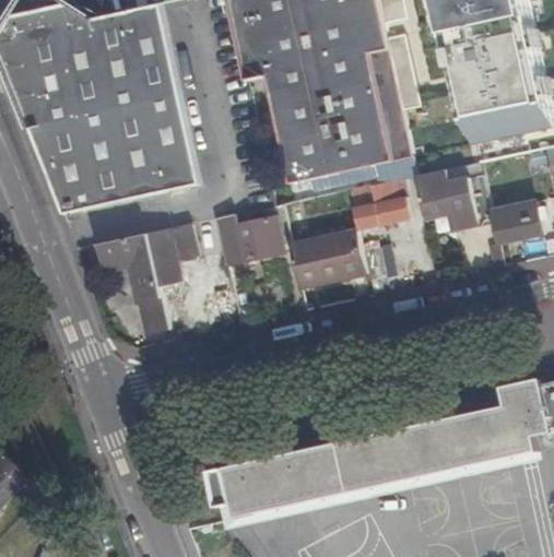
[(27,8),(28,11),(46,7),(46,4),(45,0),(32,0),(26,1),(27,8)]
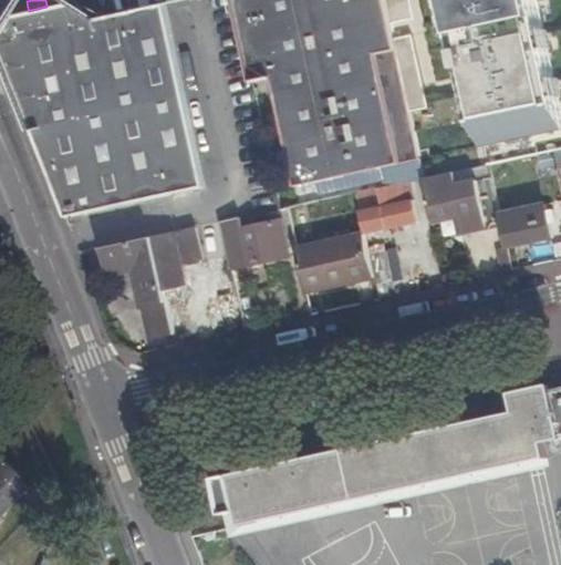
[(310,181),(270,0),(229,0),(248,80),(267,75),(292,184),(310,181)]
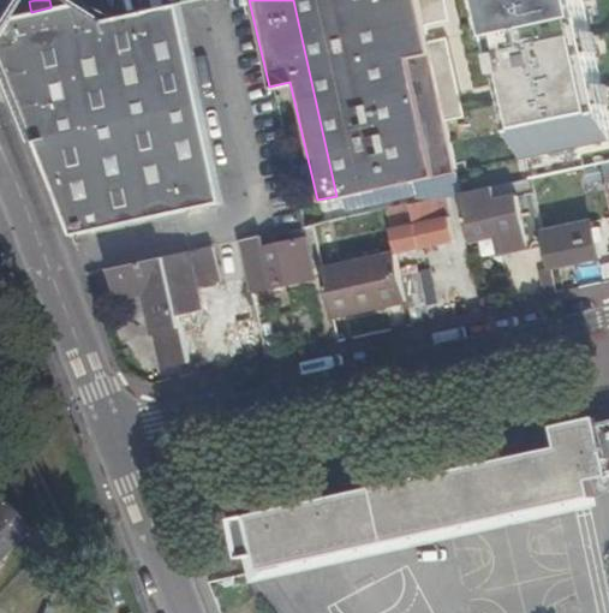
[(388,184),(347,0),(293,0),(336,196),(388,184)]
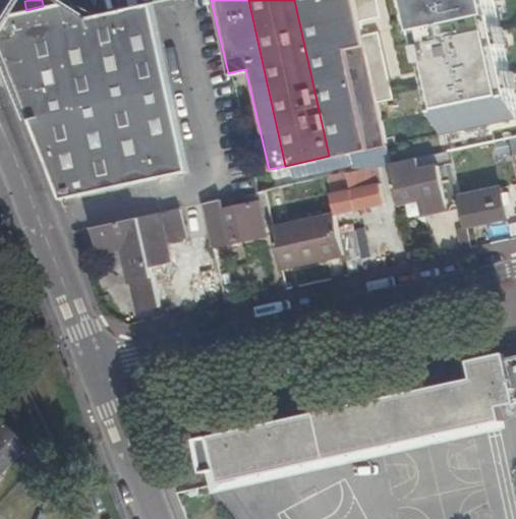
[(294,0),(329,156),(383,145),(381,138),(376,113),(374,101),(360,45),(358,34),(350,0),(294,0)]
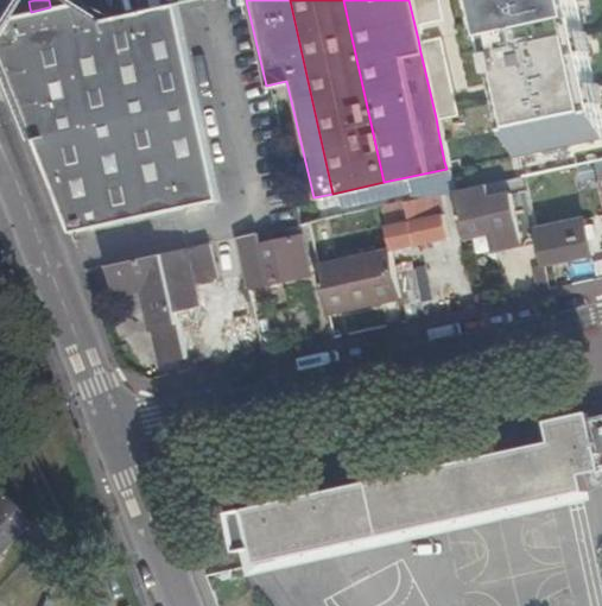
[(482,0),(520,174),(590,161),(601,157),(601,139),(572,2),(566,1),(566,0),(482,0)]
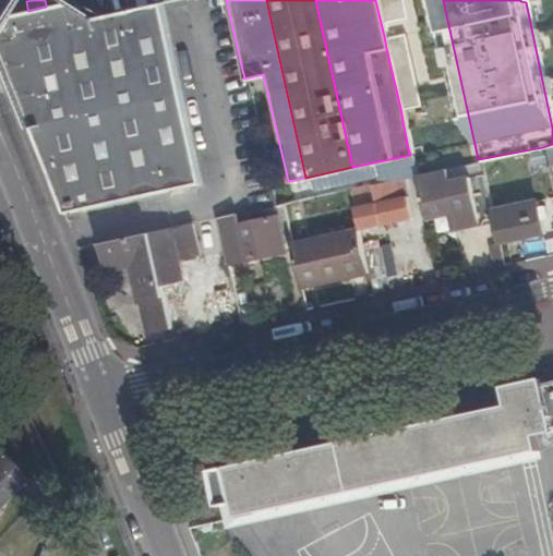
[(9,15),(0,28),(0,53),(62,212),(199,183),(158,2),(91,17),(65,2),(46,7),(28,11),(9,15)]
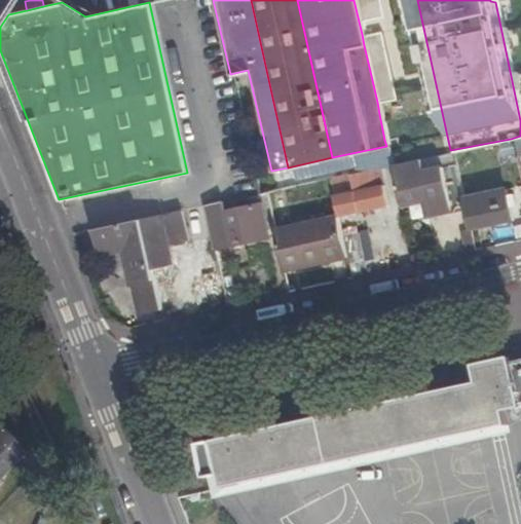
[(377,30),(362,34),(377,102),(393,98),(377,30)]
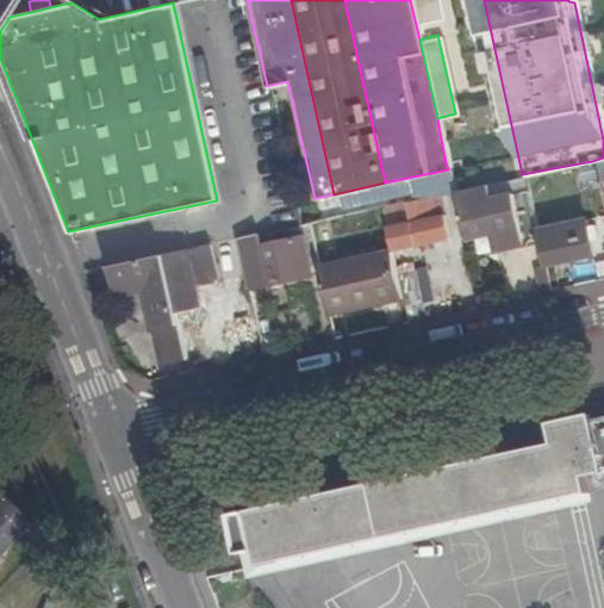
[(603,157),(592,161),(603,213),(603,157)]
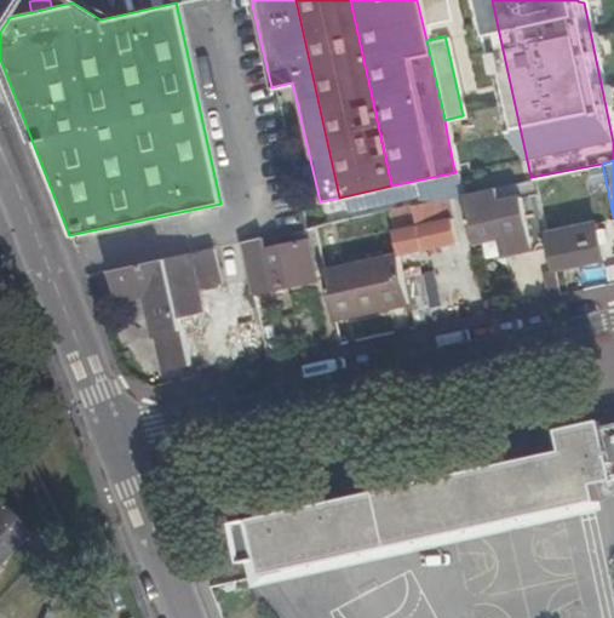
[(531,177),(460,194),(469,238),(501,230),(505,249),(544,241),(543,234),(532,179),(531,177)]
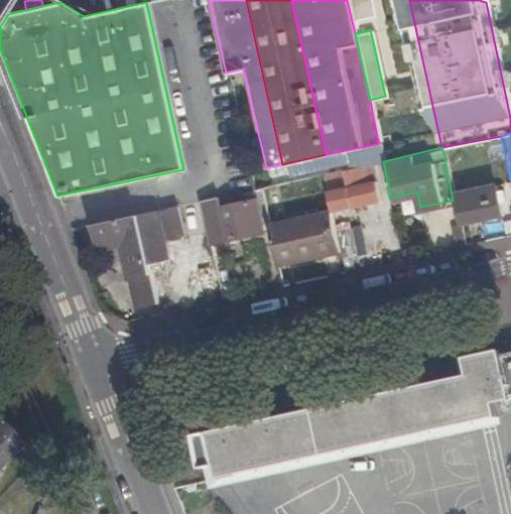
[(370,164),(330,172),(321,174),(329,211),(378,201),(370,164)]
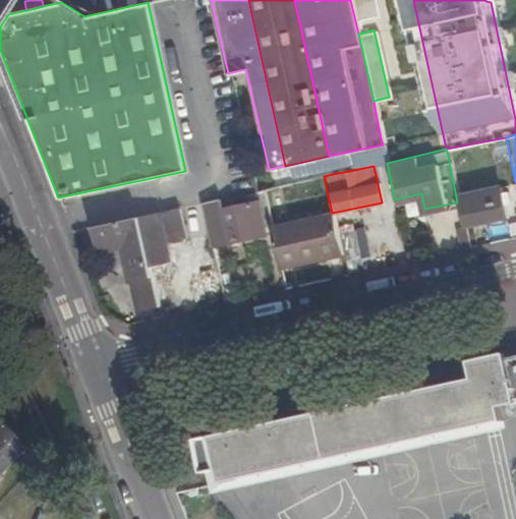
[(482,190),(499,187),(497,179),(481,182),(482,190)]
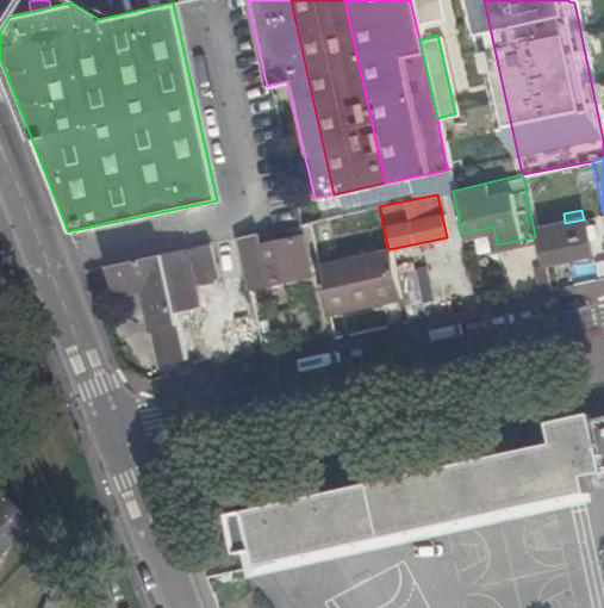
[(534,230),(535,237),(542,266),(592,255),(584,219),(565,223),(534,230)]
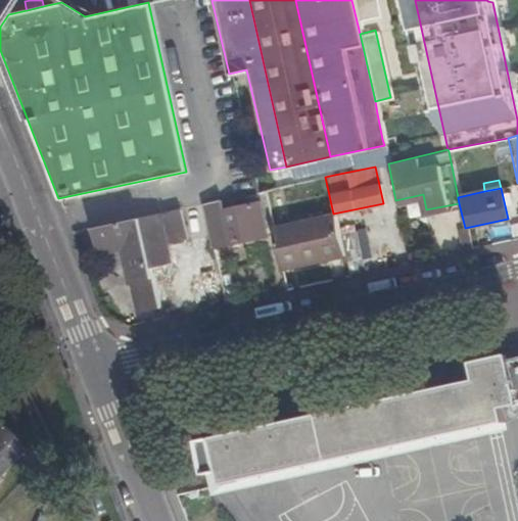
[(221,209),(219,200),(201,203),(210,246),(256,236),(252,218),(256,217),(253,203),(221,209)]
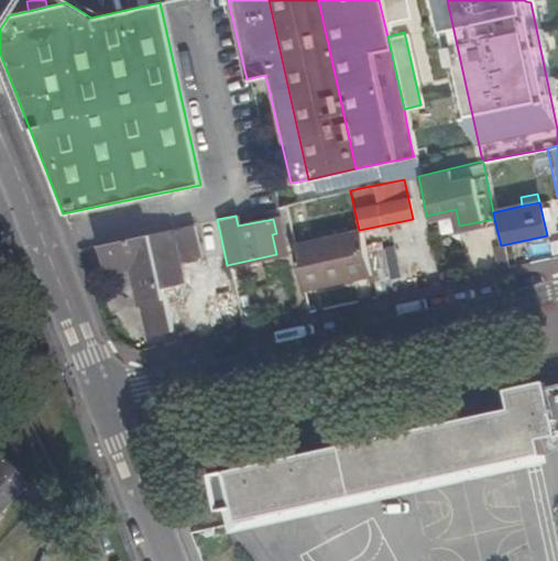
[(160,231),(149,233),(161,289),(183,285),(177,263),(199,259),(192,224),(160,231)]
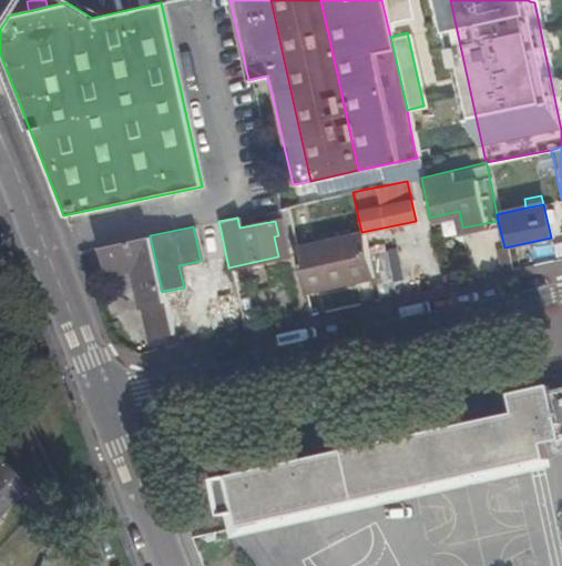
[(150,235),(101,246),(109,275),(112,283),(120,294),(126,300),(139,302),(146,339),(171,333),(162,292),(150,235)]
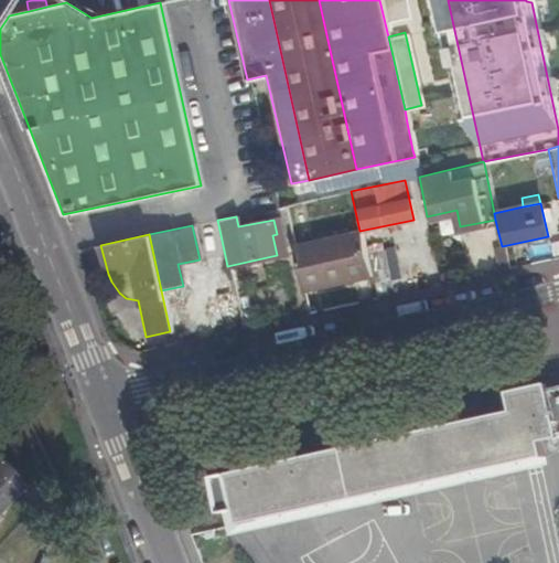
[(293,248),(302,290),(368,275),(364,253),(359,234),(293,248)]
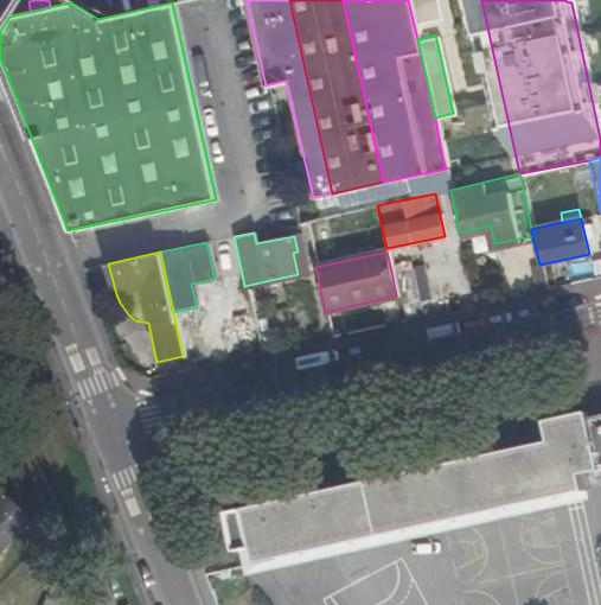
[(528,267),(532,291),(544,288),(539,265),(528,267)]
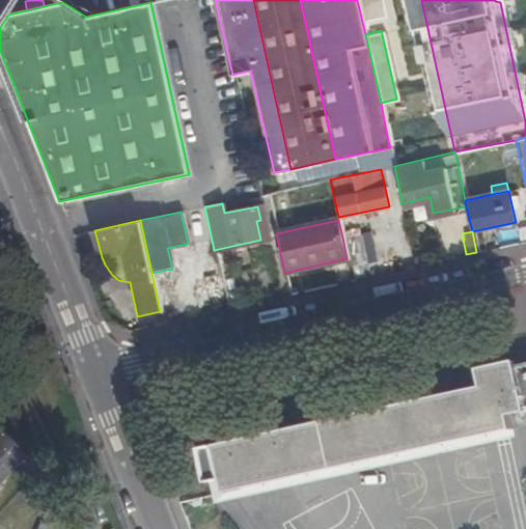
[(347,258),(348,261),(361,259),(356,234),(342,238),(347,258)]
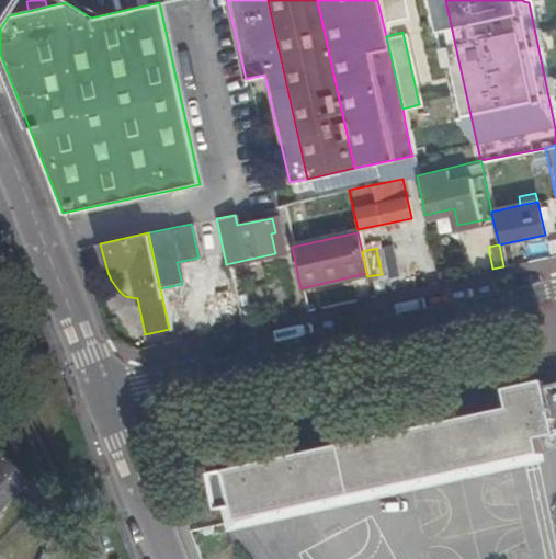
[(555,436),(555,387),(507,400),(510,412),(226,477),(235,525),(537,460),(536,442),(555,436)]
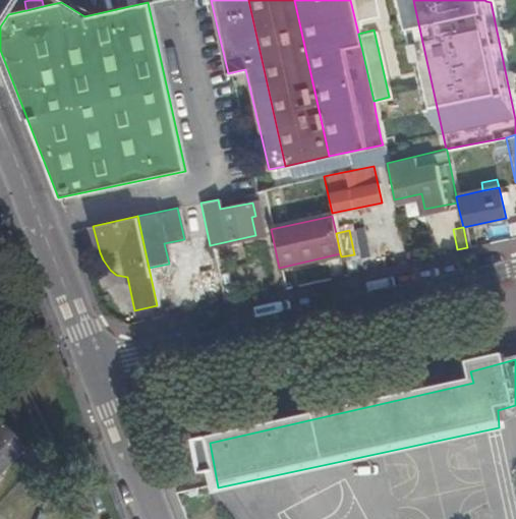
[(0,466),(16,449),(0,433),(0,466)]
